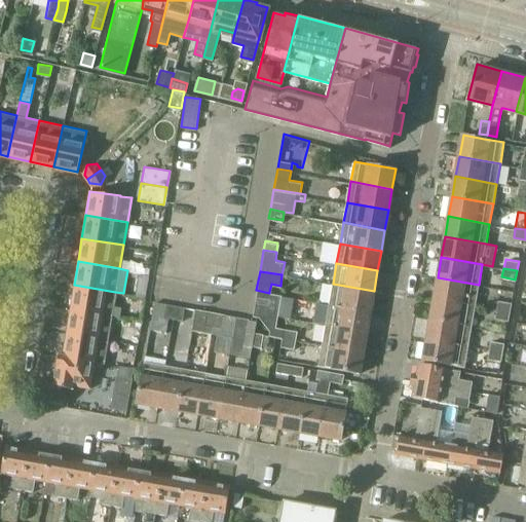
[(438,277),(434,298),(475,305),(479,285),(438,277)]
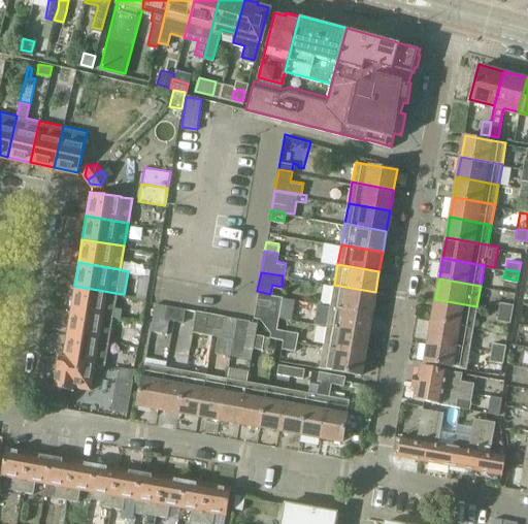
[(334,285),(330,304),(372,312),(375,292),(334,285)]
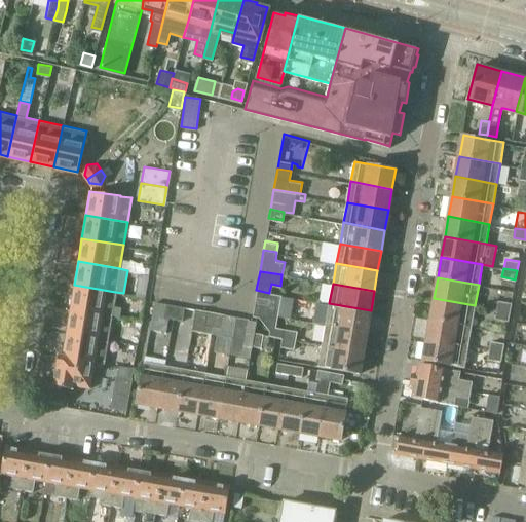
[(74,285),(70,308),(111,315),(115,292),(74,285)]
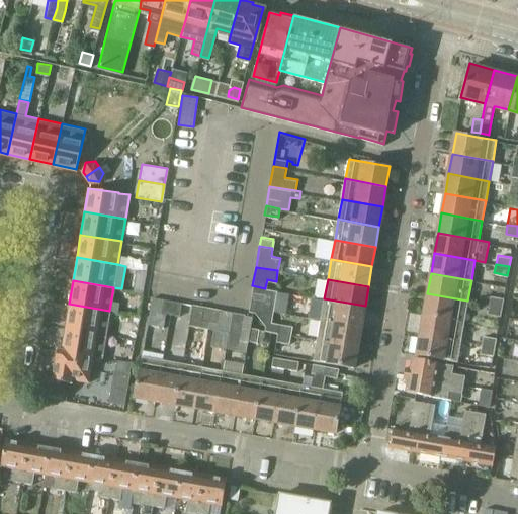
[(252,285),(249,305),(273,309),(276,289),(265,287),(265,288),(252,285)]
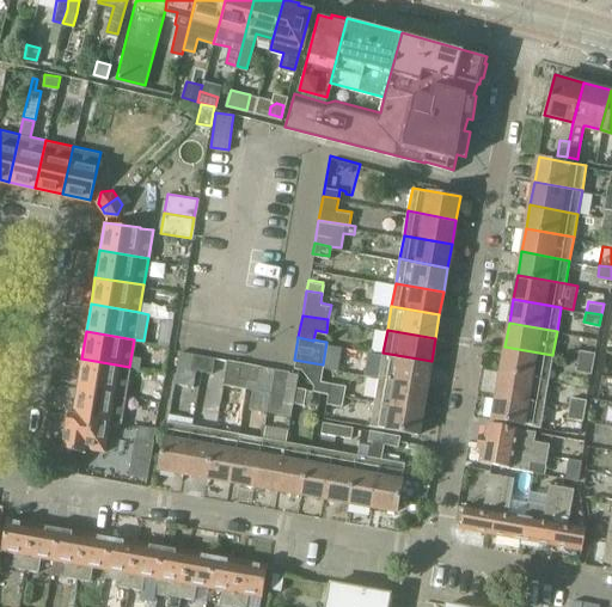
[(505,347),(500,369),(549,378),(552,355),(505,347)]
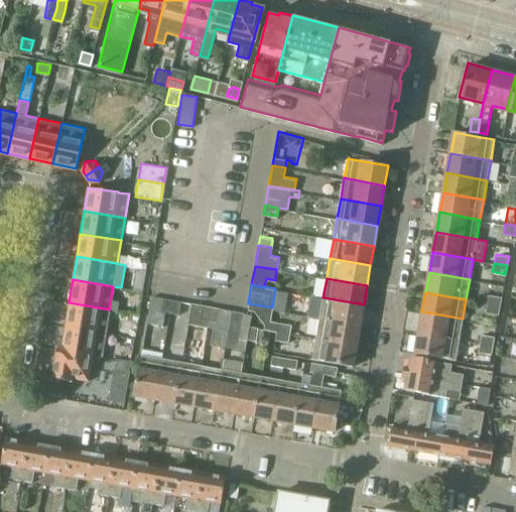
[(487,302),(500,304),(501,296),(489,293),(487,302)]
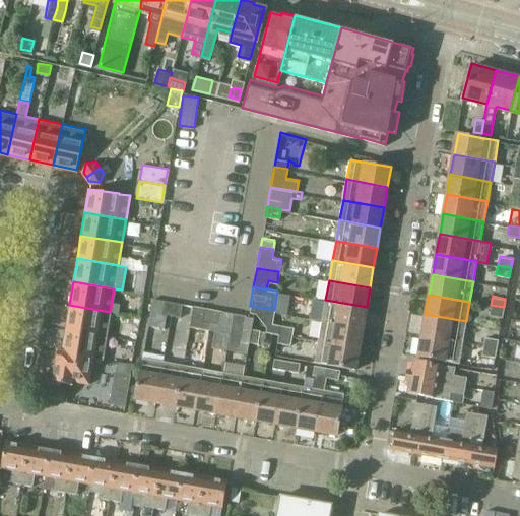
[(313,297),(309,318),(321,320),(363,328),(367,307),(325,300),(313,297)]
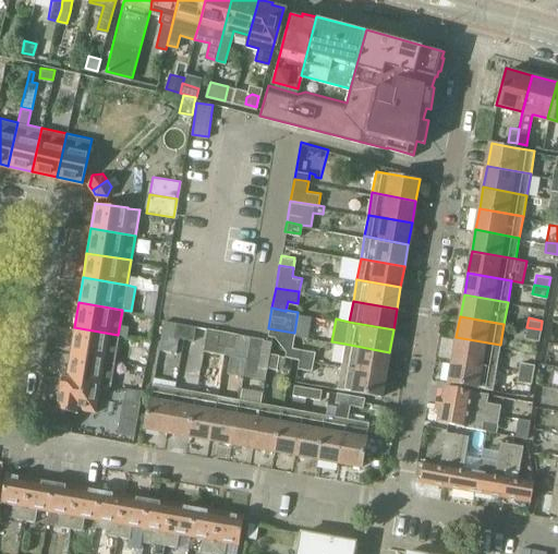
[(183,337),(185,323),(164,320),(158,348),(176,351),(178,336),(183,337)]
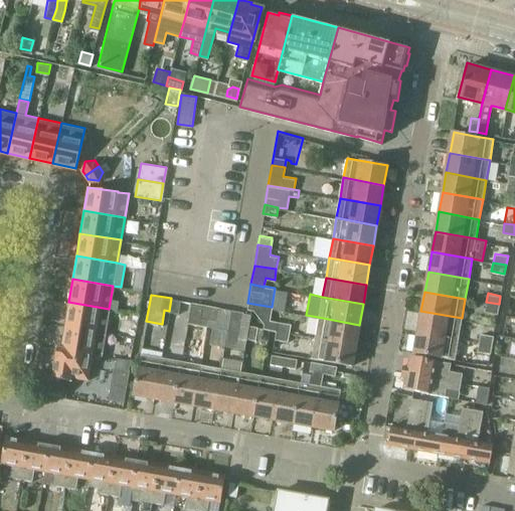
[(191,302),(171,298),(169,311),(178,312),(177,319),(187,320),(191,302)]
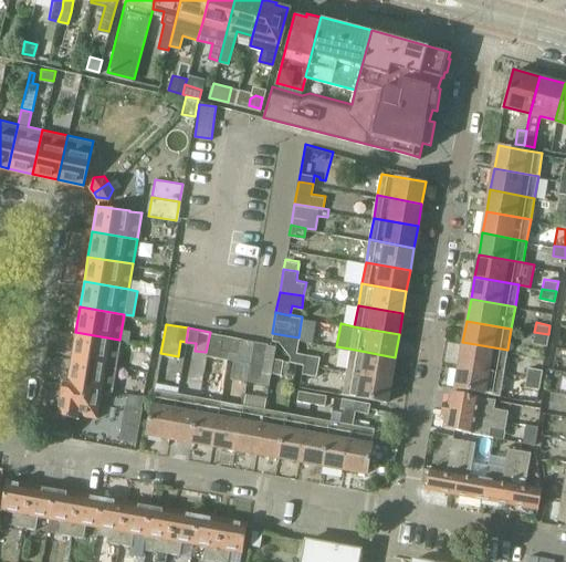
[(75,332),(71,357),(115,365),(119,340),(75,332)]
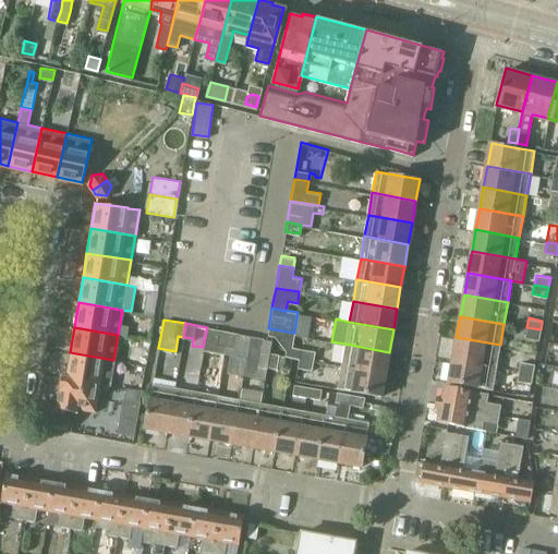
[(207,327),(203,347),(203,349),(225,353),(226,345),(228,330),(207,327)]
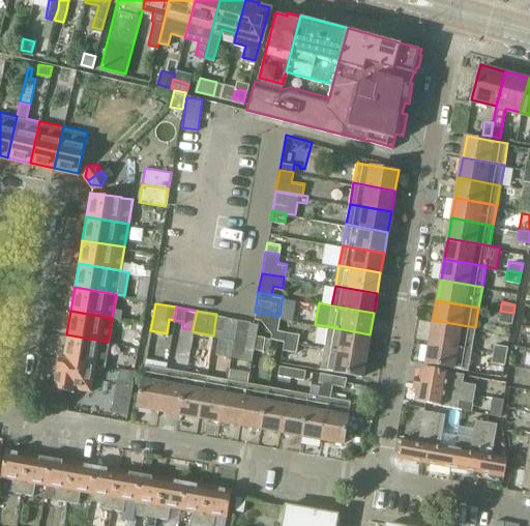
[(511,322),(513,313),(500,311),(499,320),(511,322)]
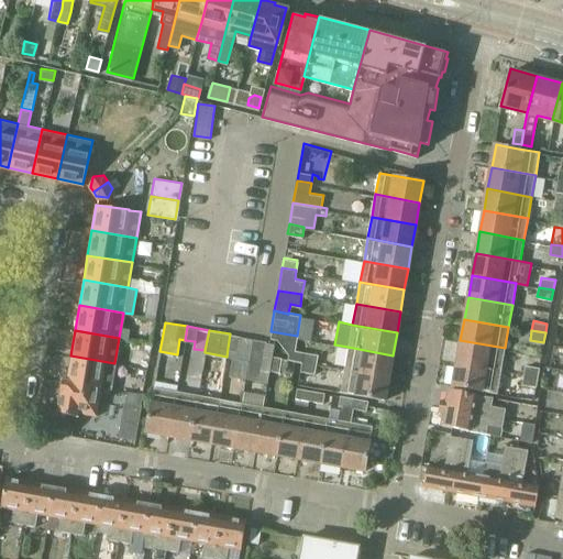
[(297,336),(271,331),(288,353),(287,358),(301,360),(316,363),(318,353),(295,350),(297,336)]
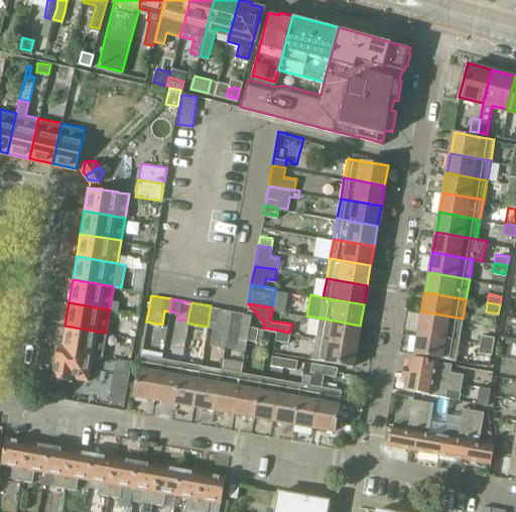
[(225,346),(226,336),(228,322),(230,322),(232,309),(211,305),(209,318),(214,320),(209,343),(225,346)]
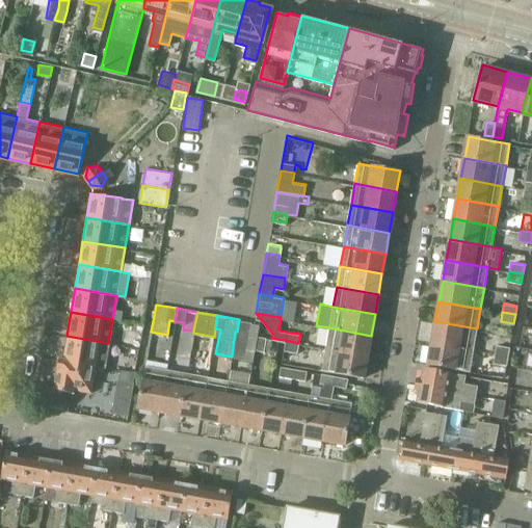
[(246,347),(255,349),(257,336),(259,323),(251,322),(251,321),(239,319),(237,332),(232,357),(245,359),(246,347)]
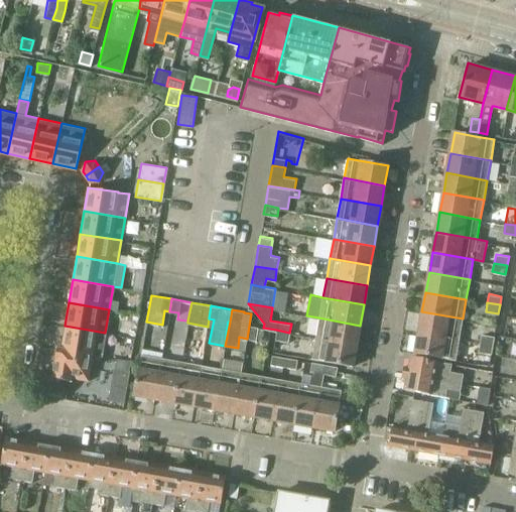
[(421,311),(418,332),(440,336),(460,340),(460,336),(463,318),(421,311)]
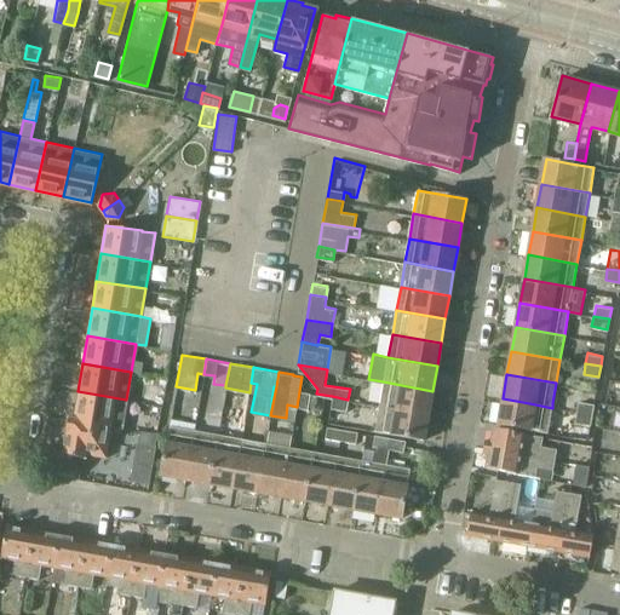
[(379,403),(379,406),(429,414),(430,403),(432,391),(383,381),(379,403)]
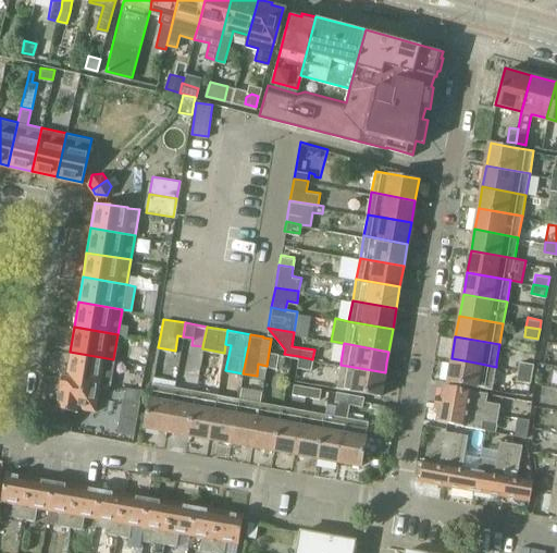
[(66,375),(66,377),(99,382),(110,384),(113,359),(70,352),(66,375)]
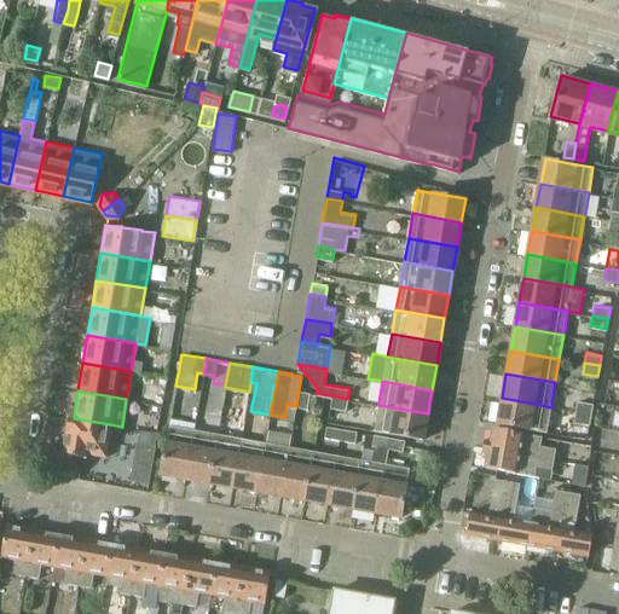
[(299,391),(296,406),(306,407),(308,392),(299,391)]
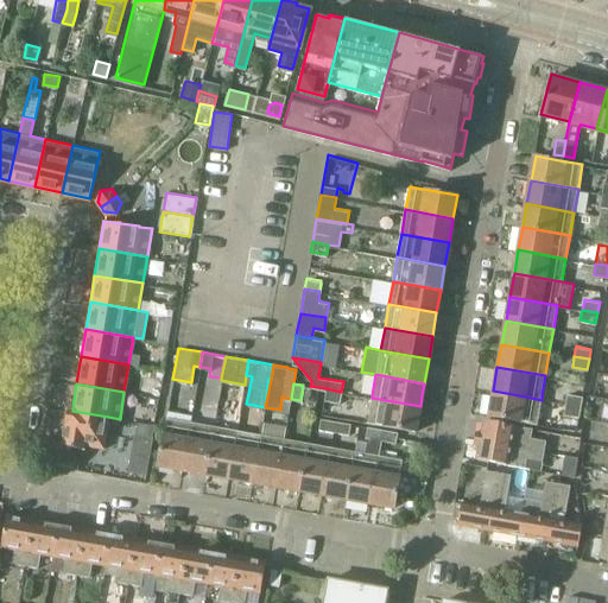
[(340,402),(341,395),(341,392),(325,388),(323,400),(340,402)]
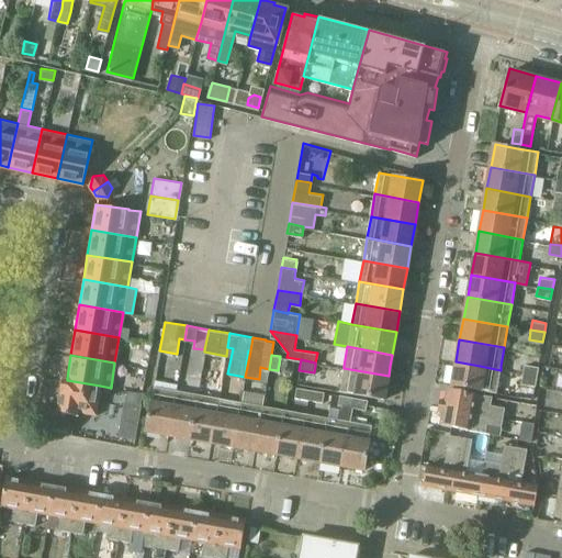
[(454,366),(451,383),(452,383),(496,391),(501,370),(480,366),(456,361),(454,366)]
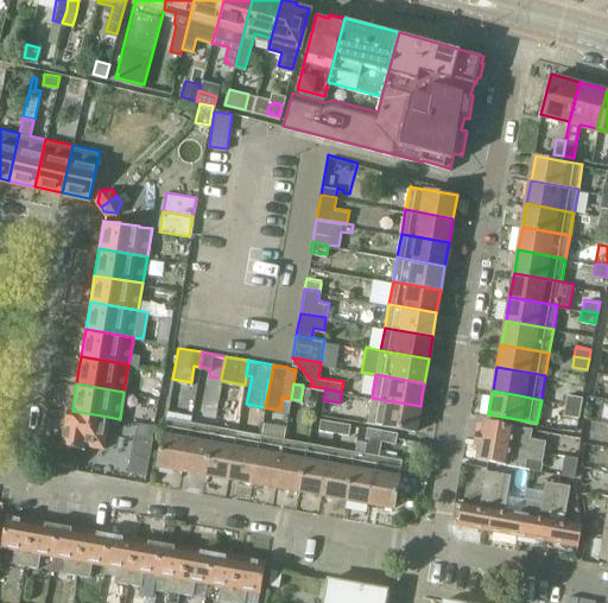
[(567,392),(565,404),(581,406),(583,395),(567,392)]
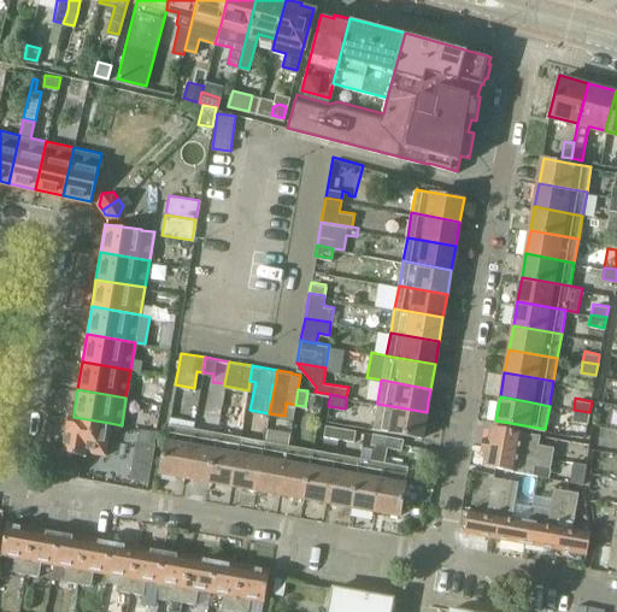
[(377,404),(372,428),(422,436),(427,412),(377,404)]
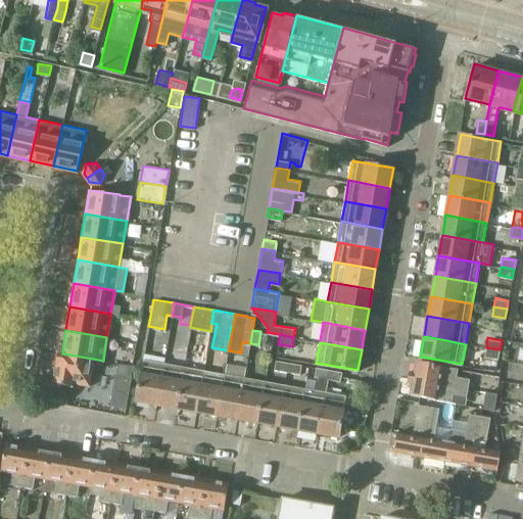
[(500,349),(486,347),(482,368),(493,370),(496,368),(500,349)]
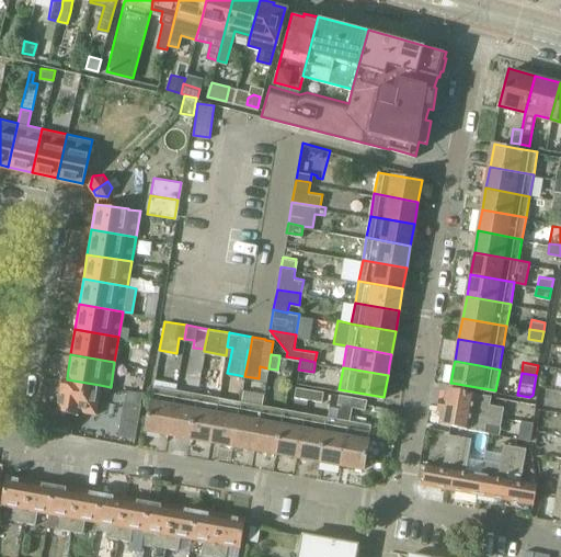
[(61,389),(58,410),(77,413),(78,409),(96,412),(96,411),(95,411),(100,385),(67,379),(67,377),(61,377),(59,389),(61,389)]
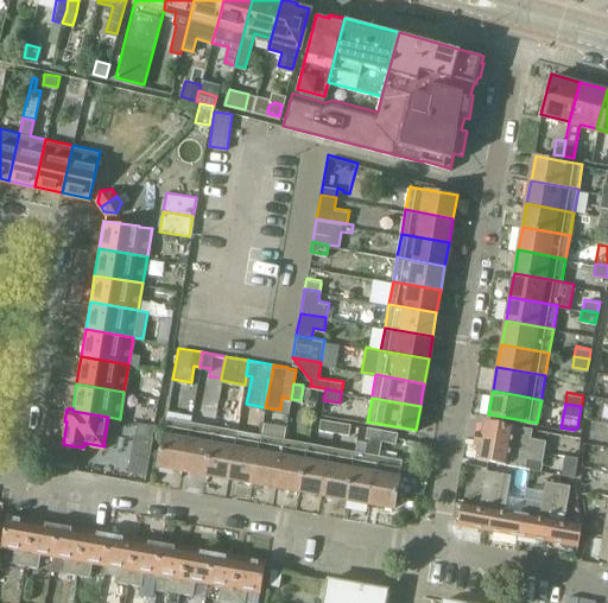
[(166,417),(158,464),(182,469),(190,421),(166,417)]
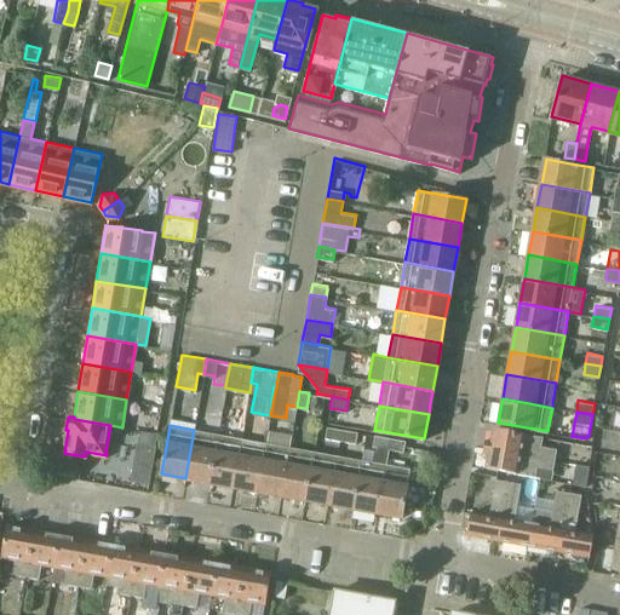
[(326,437),(340,440),(342,429),(327,426),(326,437)]
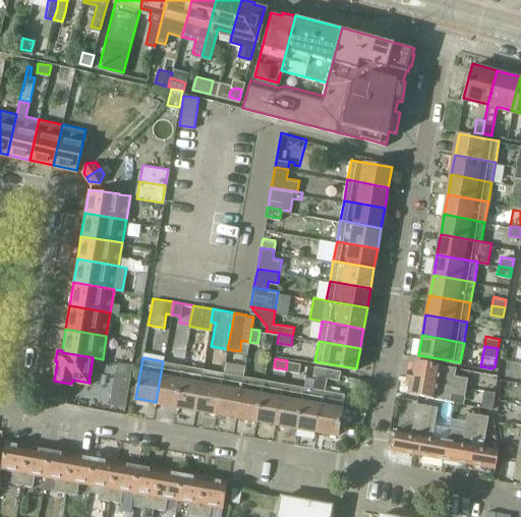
[(407,369),(407,375),(466,385),(467,377),(465,377),(455,375),(456,366),(415,359),(413,370),(407,369)]
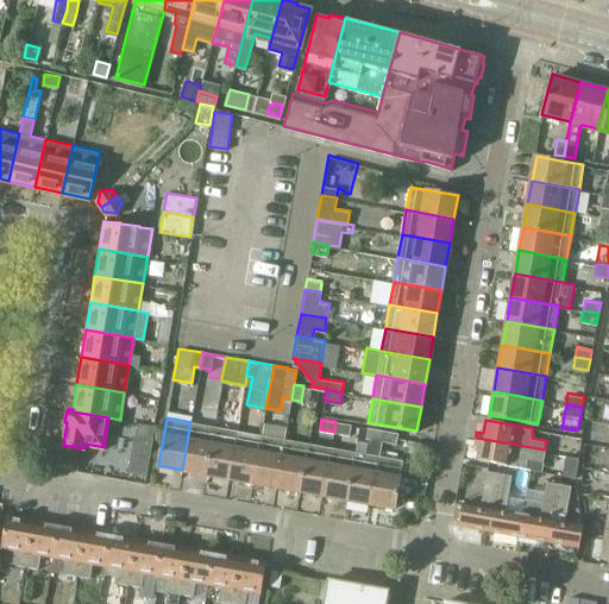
[(138,433),(143,433),(139,453),(149,454),(152,435),(154,435),(156,423),(140,421),(138,433)]
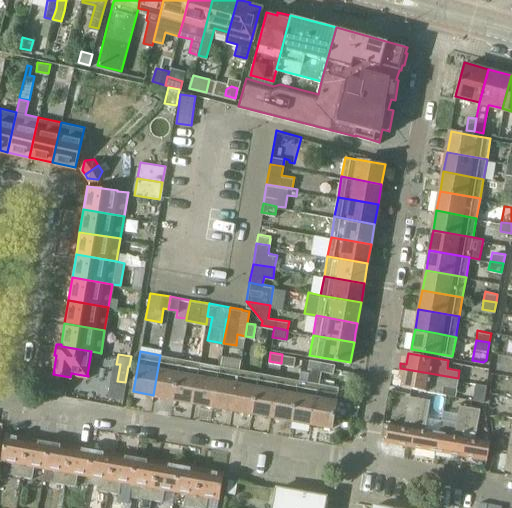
[(220,366),(213,405),(233,409),(239,369),(241,358),(222,354),(220,366)]
